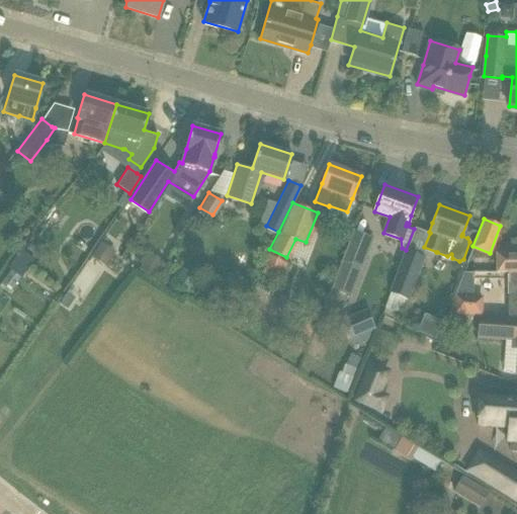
[(353,230),(341,260),(360,267),(371,237),(353,230)]
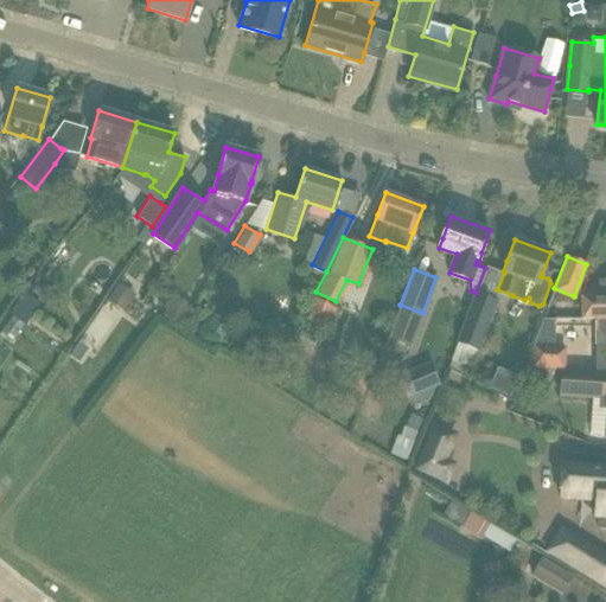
[(591,315),(595,315),(605,315),(605,276),(599,279),(599,294),(581,295),(581,313),(581,315),(591,315)]
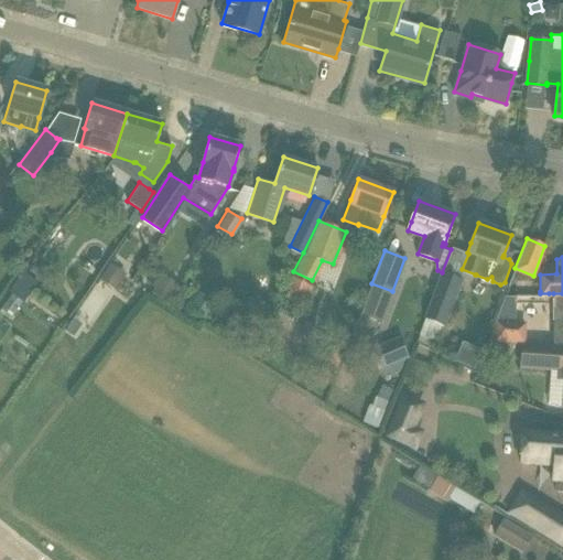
[(115,288),(126,271),(110,261),(99,277),(115,288)]
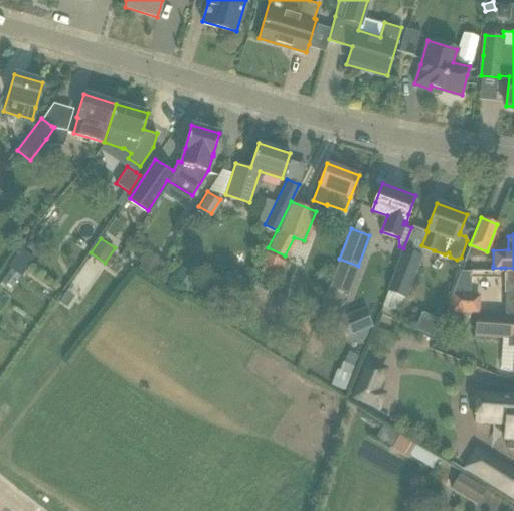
[(21,246),(9,265),(22,275),(35,257),(21,246)]
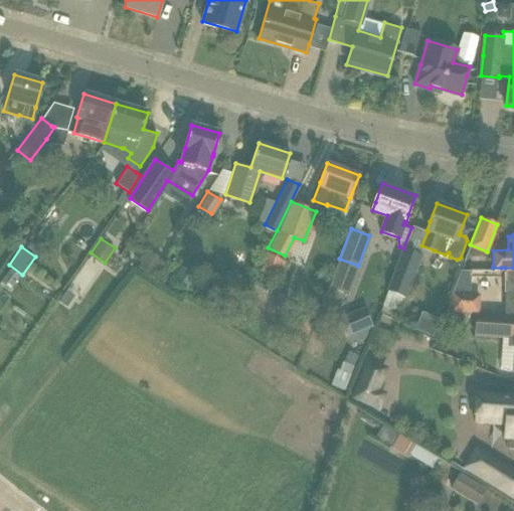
[(402,297),(418,253),(404,248),(389,292),(402,297)]
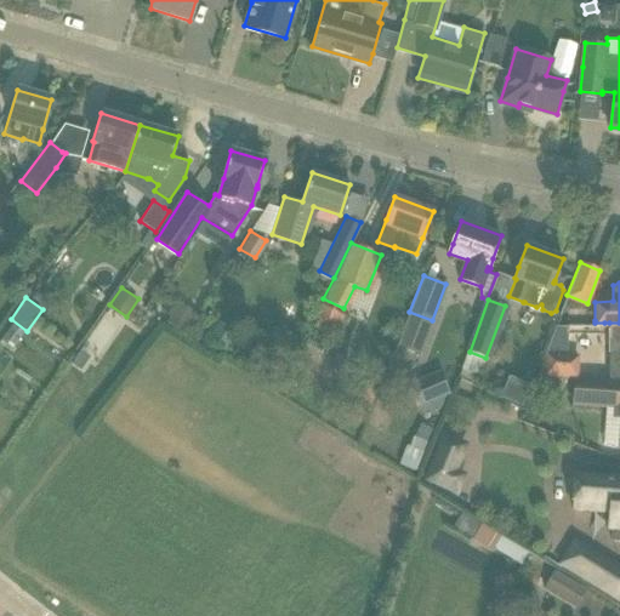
[(183,331),(195,312),(177,301),(166,319),(183,331)]
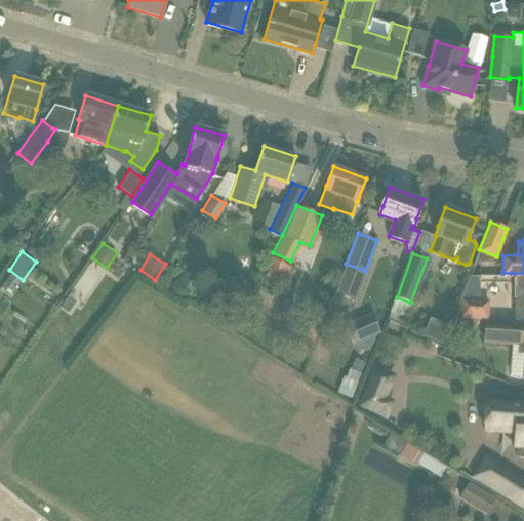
[(355,297),(365,271),(346,264),(335,289),(355,297)]
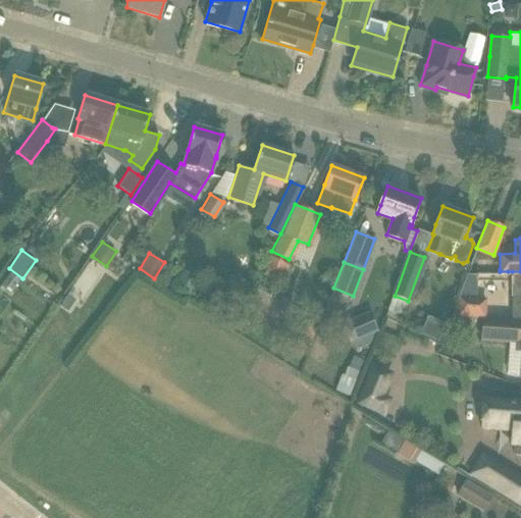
[(476,297),(477,271),(468,271),(451,314),(470,316),(485,317),(486,298),(476,297)]
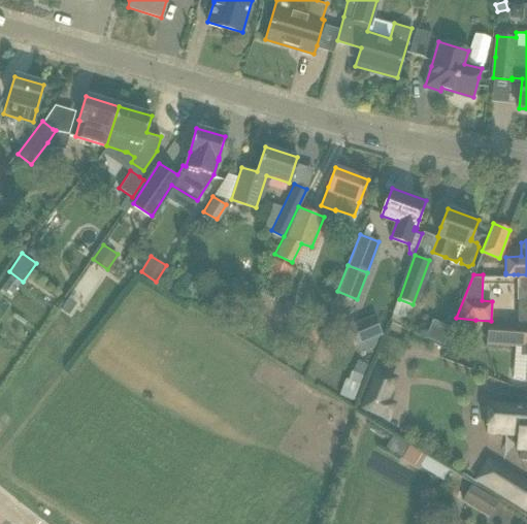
[(526,274),(518,274),(518,306),(526,305),(526,274)]
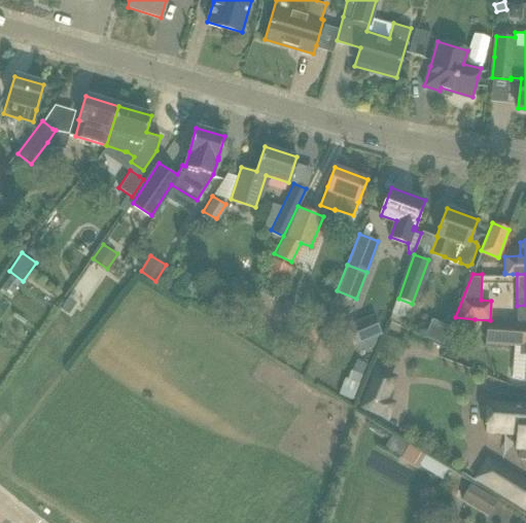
[(373,315),(348,325),(356,345),(359,352),(374,345),(378,336),(381,334),(373,315)]
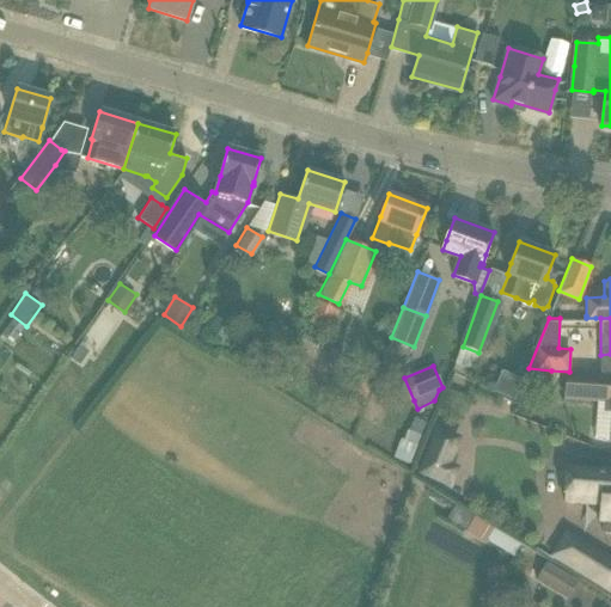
[(551,371),(529,368),(527,382),(550,385),(551,371)]
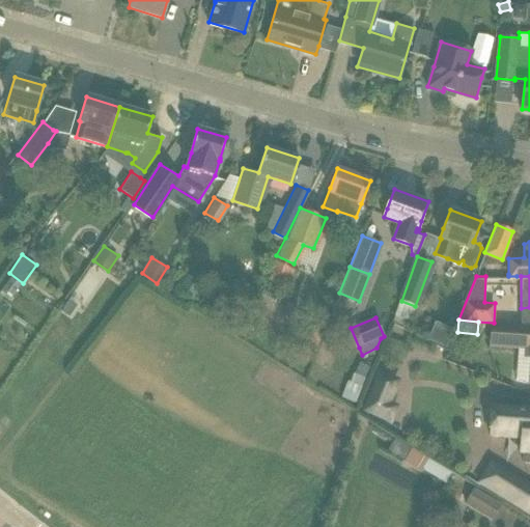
[(437,323),(428,340),(447,348),(454,331),(437,323)]
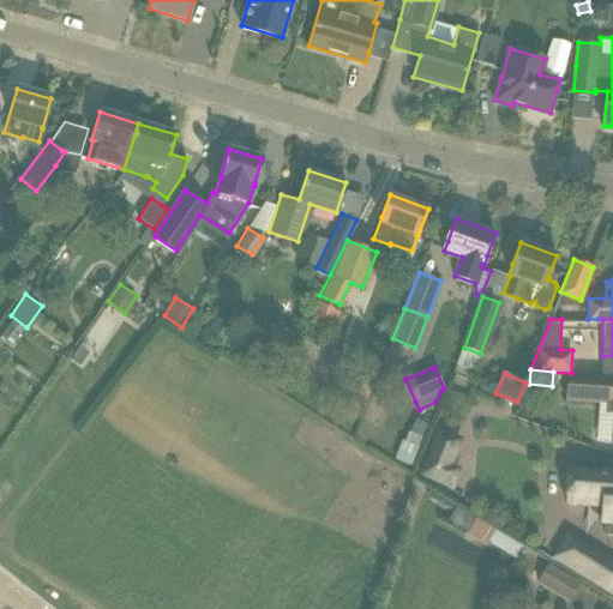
[(612,375),(570,373),(569,397),(608,399),(607,409),(612,409),(612,375)]
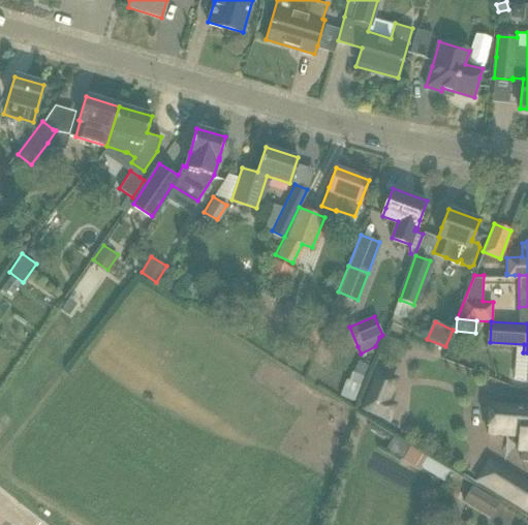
[(333,349),(321,345),(315,361),(327,365),(333,349)]
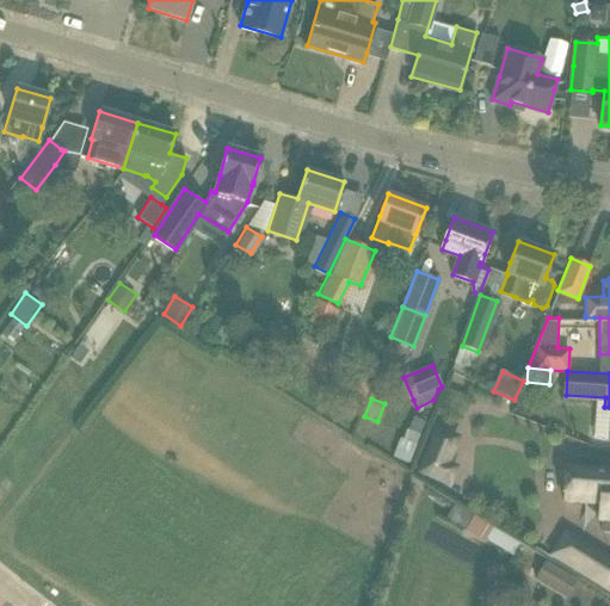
[(437,427),(418,471),(442,481),(449,462),(460,437),(437,427)]
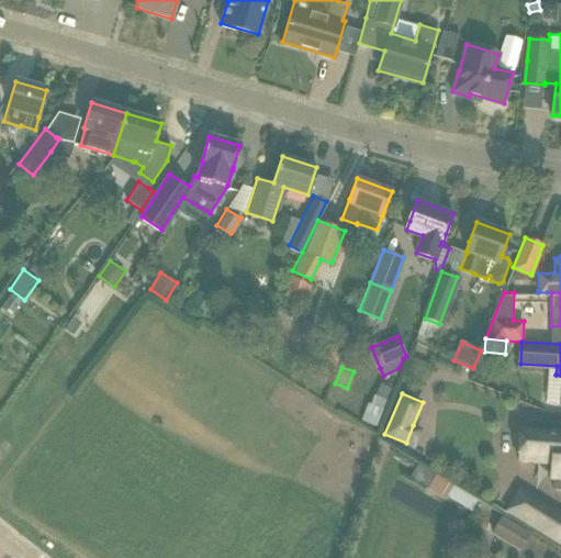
[(553,488),(560,488),(560,433),(558,433),(559,422),(533,420),(533,431),(520,430),(518,459),(551,461),(550,476),(554,477),(553,488)]
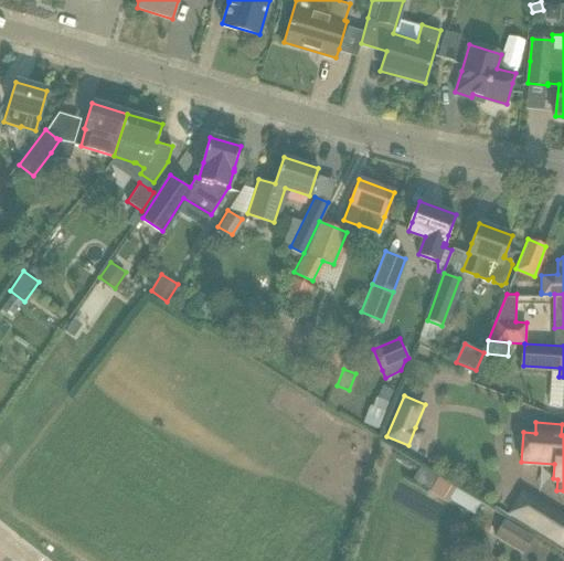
[(421,465),(412,479),(429,490),(438,476),(421,465)]
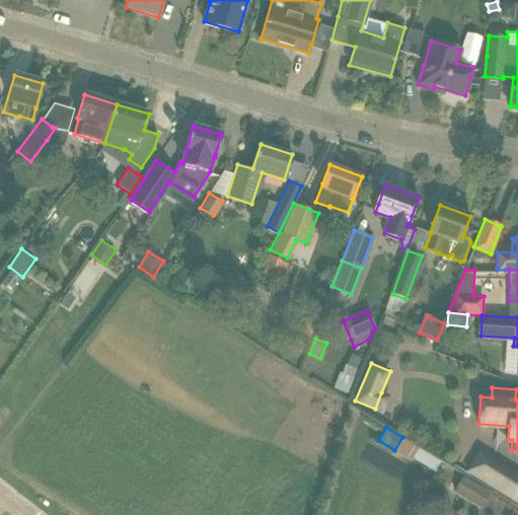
[(402,437),(394,450),(412,460),(414,457),(420,447),(402,437)]
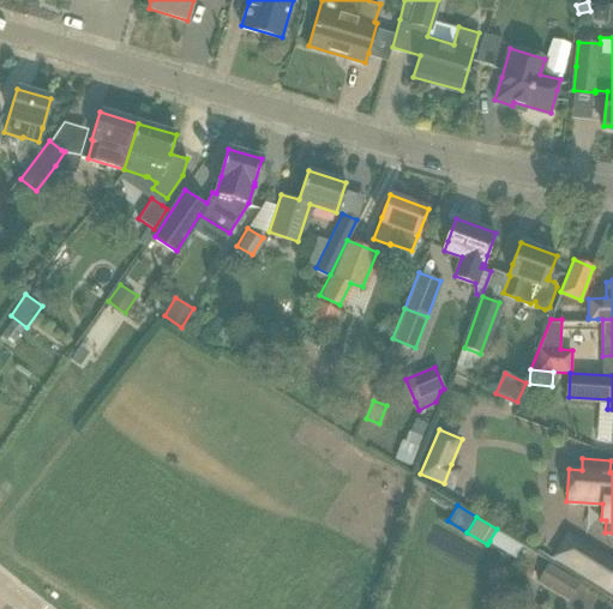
[(595,549),(570,534),(557,555),(612,589),(612,560),(595,550),(595,549)]
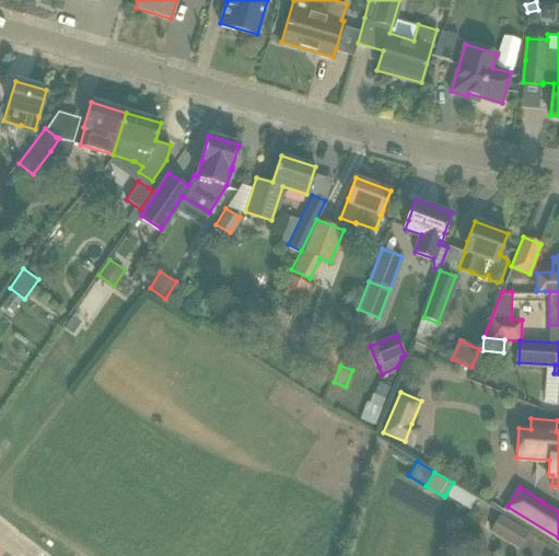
[(520,546),(530,531),(501,513),(492,529),(520,546)]
